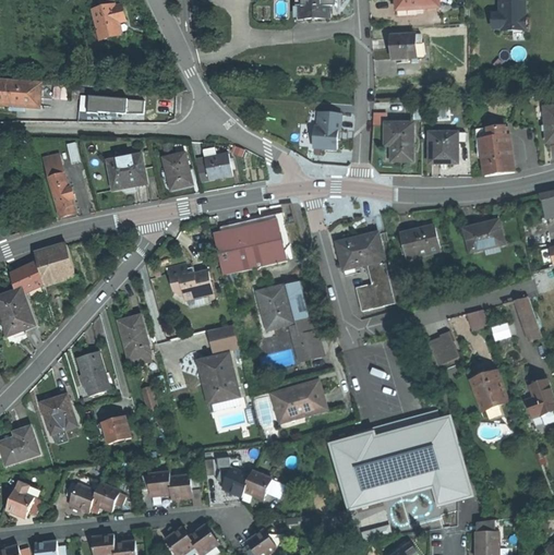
[(299,0),(300,16),(326,15),(325,0),(299,0)]
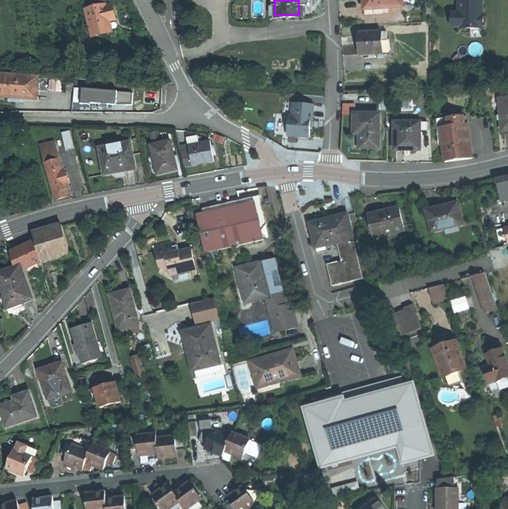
[(359,0),(360,11),(378,10),(378,5),(399,4),(398,0),(359,0)]
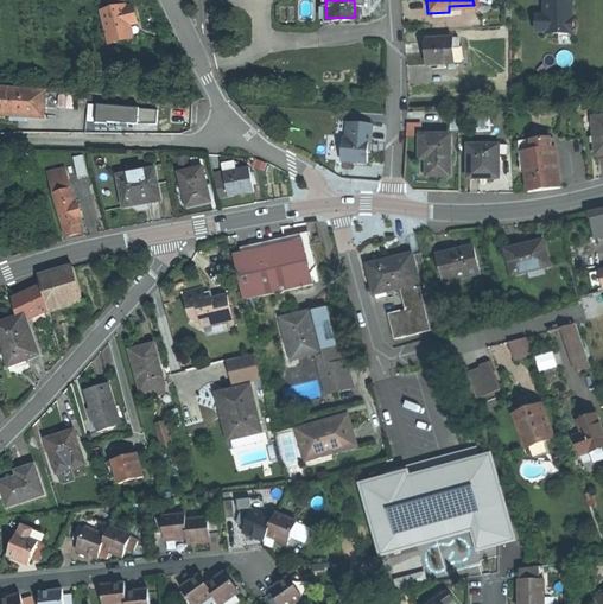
[(567,0),(543,0),(543,13),(533,13),(533,29),(543,29),(543,30),(553,30),(553,40),(566,40),(566,30),(567,30),(567,27),(571,24),(571,20),(567,17),(567,13),(567,0)]
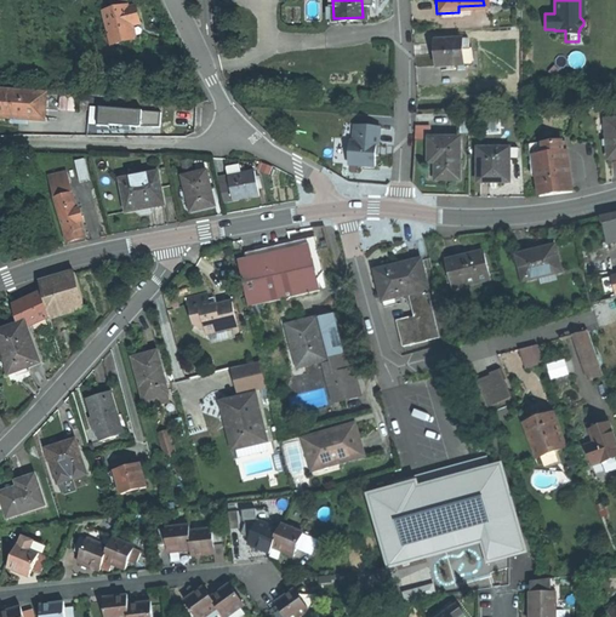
[(109,38),(110,43),(133,35),(130,23),(137,21),(133,11),(132,5),(125,7),(124,5),(113,7),(101,11),(109,38)]
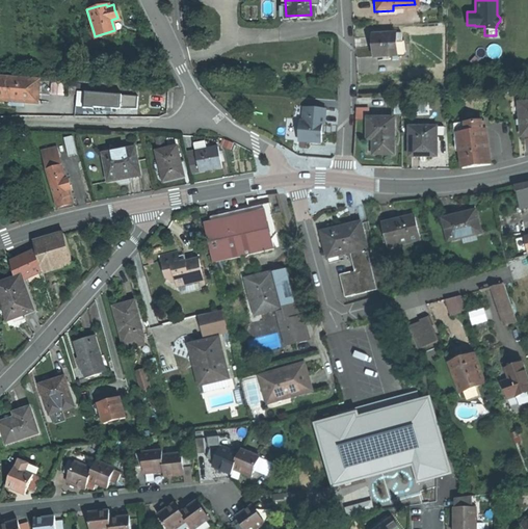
[(370,45),(370,54),(373,54),(385,53),(393,53),(392,38),(392,31),(369,32),(370,45)]
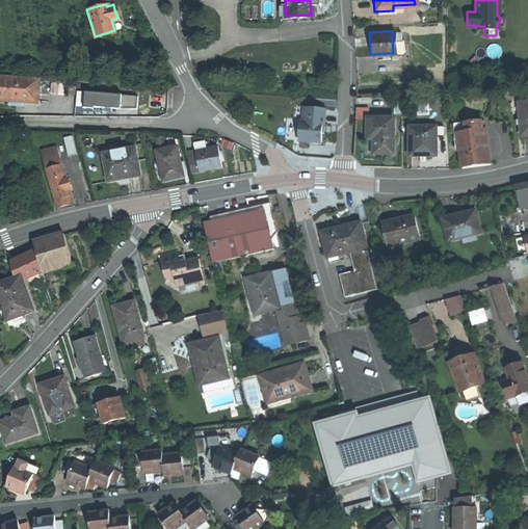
[(89,42),(88,42),(95,62),(102,60),(95,36),(94,32),(87,34),(89,42)]
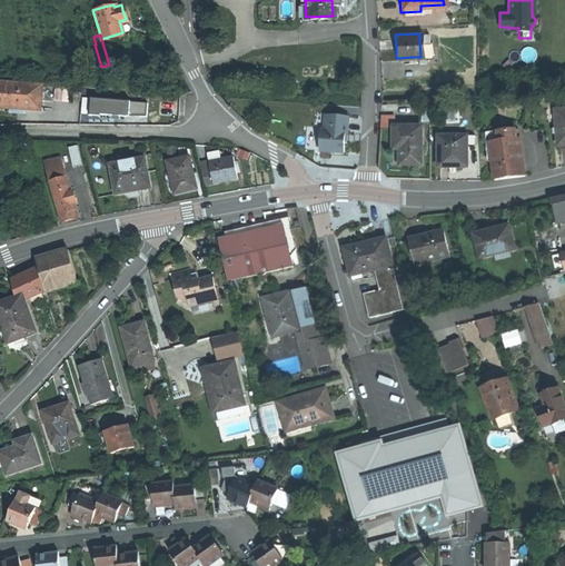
[(0,105),(12,106),(39,108),(40,83),(0,80),(0,105)]
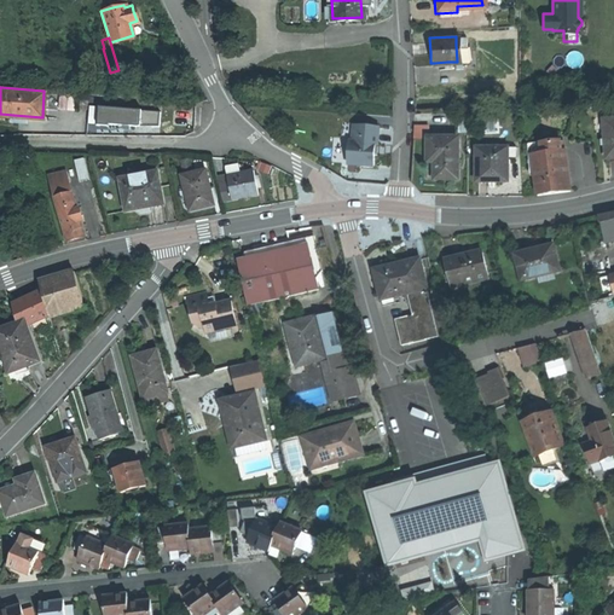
[(140,106),(96,103),(93,122),(105,122),(108,121),(132,123),(139,123),(140,108),(140,106)]
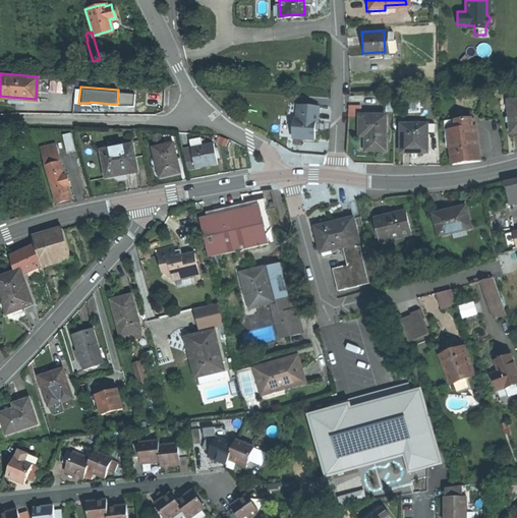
[(133,92),(118,91),(117,104),(132,104),(133,92)]
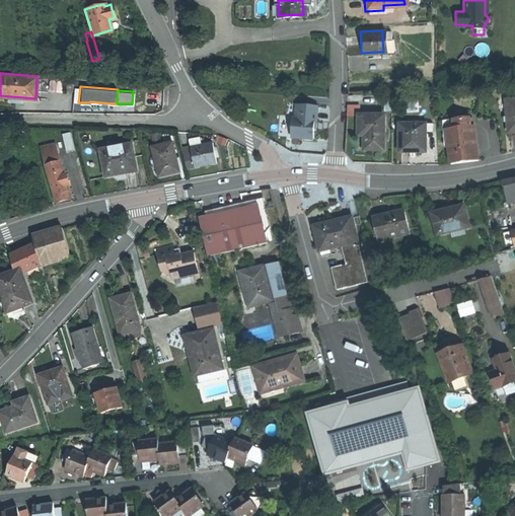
[(514,129),(514,95),(502,96),(503,130),(514,129)]
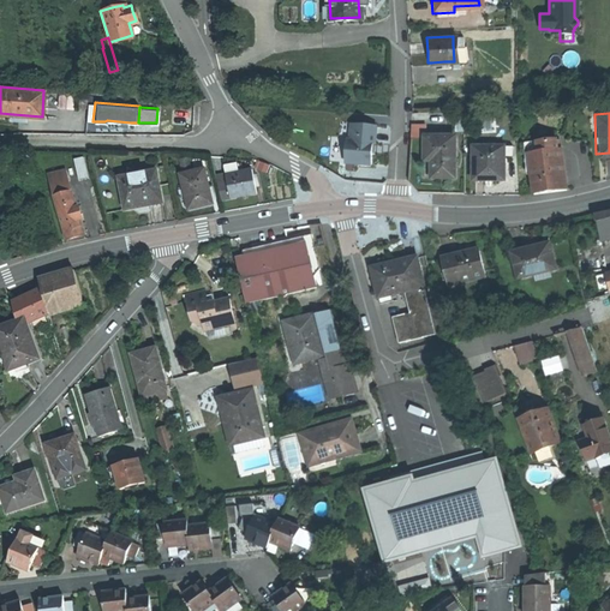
[(366,161),(368,161),(369,139),(371,141),(372,123),(350,121),(348,137),(346,137),(342,137),(341,159),(353,160),(353,162),(366,163),(366,161)]
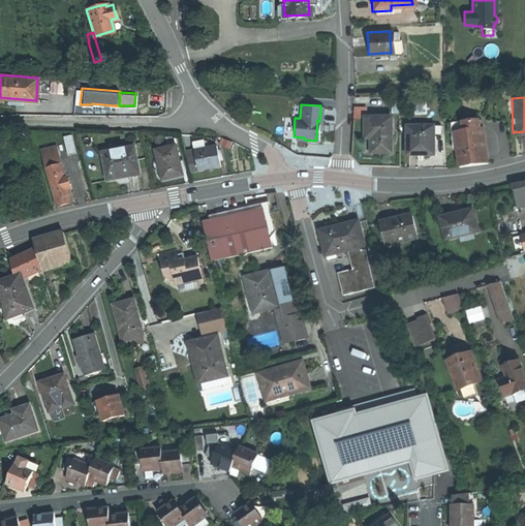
[(348,106),(348,117),(361,117),(361,106),(348,106)]
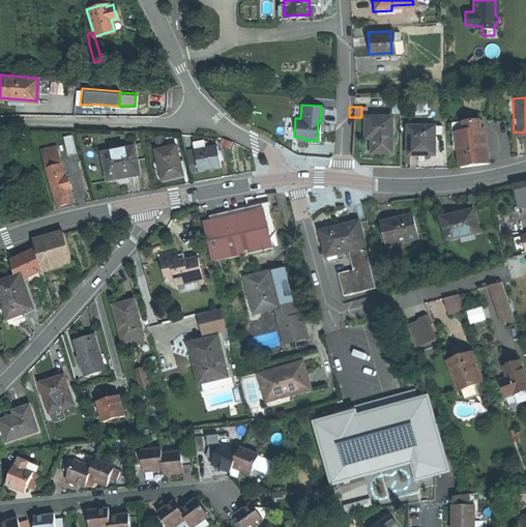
[(386,152),(386,118),(361,117),(360,137),(367,137),(367,152),(378,152),(386,152)]
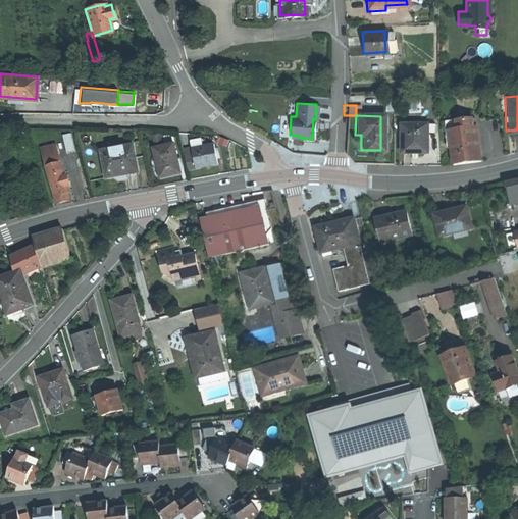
[(450,118),(451,126),(469,124),(468,115),(450,118)]
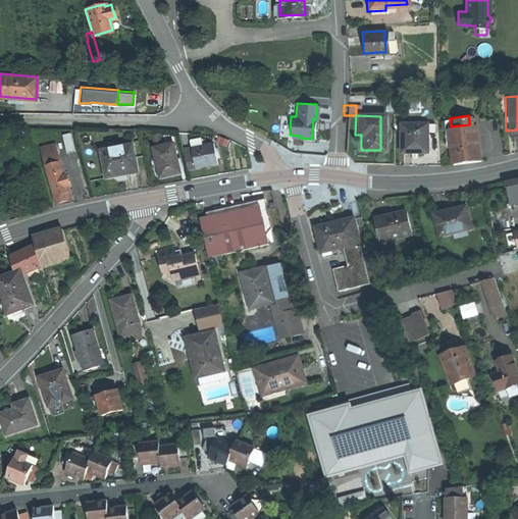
[(451,126),(450,118),(439,119),(443,145),(446,145),(444,127),(451,126)]
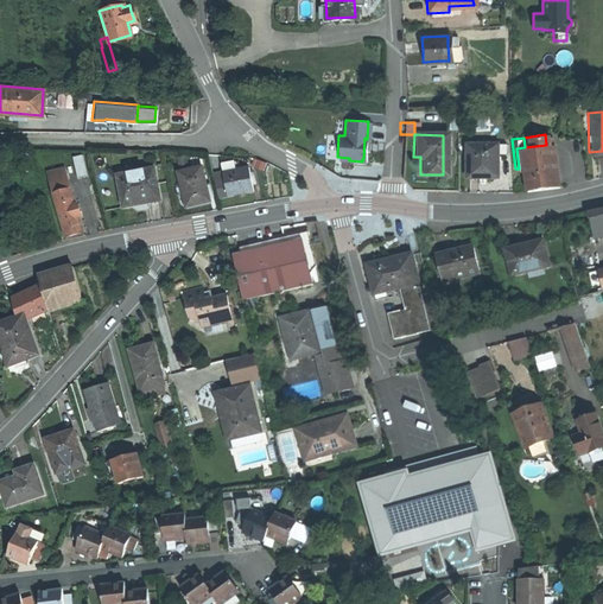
[(501,142),(461,144),(462,177),(478,177),(494,176),(493,153),(502,152),(501,142)]
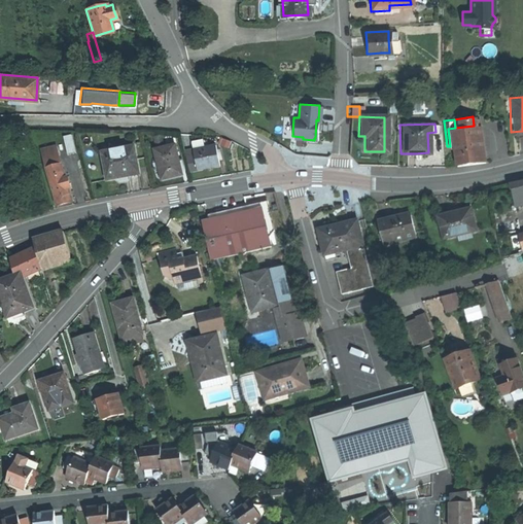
[(450,146),(453,165),(466,163),(480,161),(476,126),(474,126),(455,128),(448,129),(450,146)]
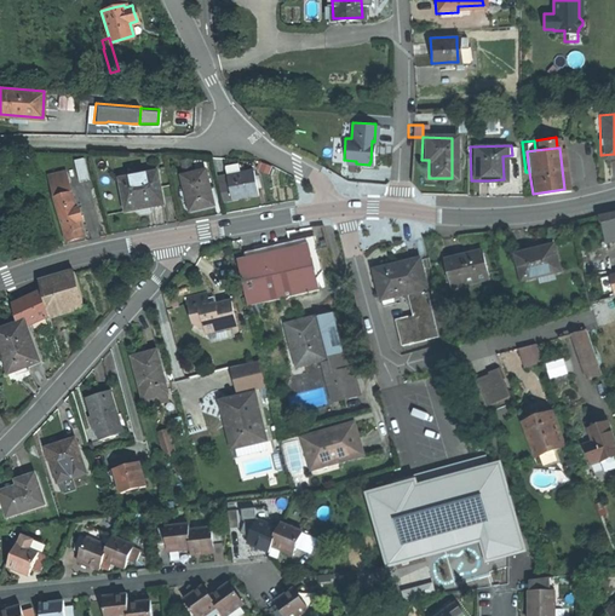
[(187,156),(178,159),(182,170),(190,166),(187,156)]
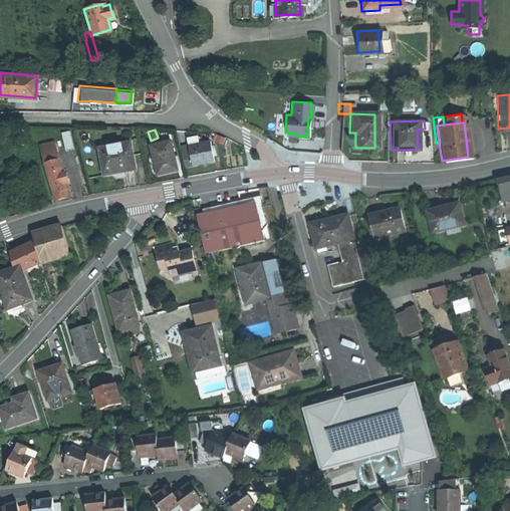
[(70,138),(62,140),(66,155),(74,153),(70,138)]
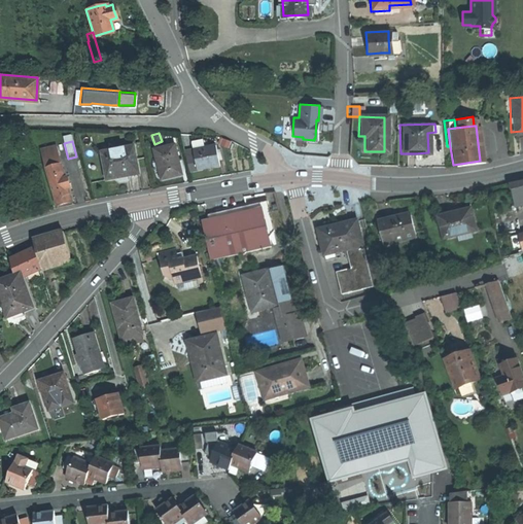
[(173,141),(152,146),(155,159),(158,167),(161,177),(171,174),(181,171),(173,141)]
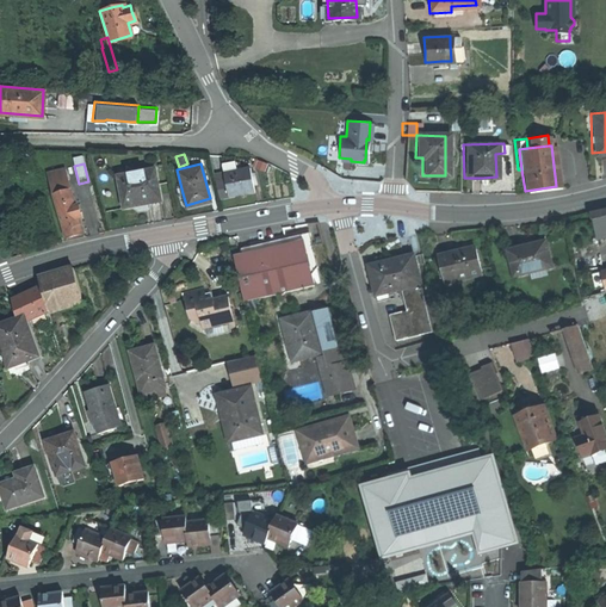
[(224,177),(228,193),(242,191),(254,189),(249,165),(223,171),(224,177)]
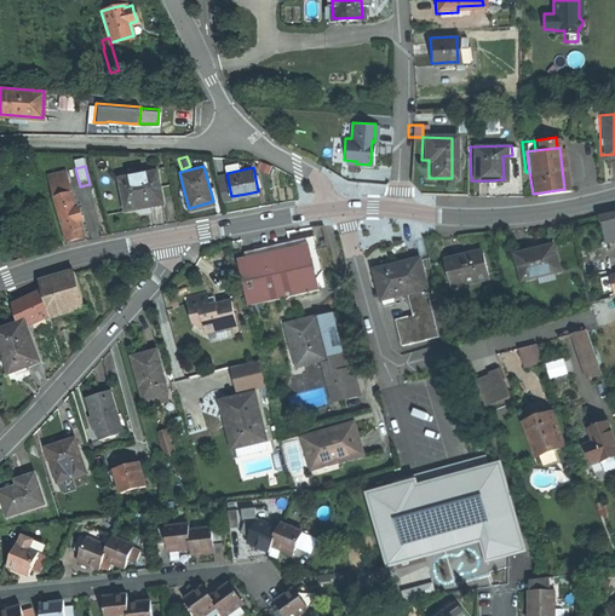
[(156,170),(119,177),(126,208),(144,203),(162,200),(156,170)]
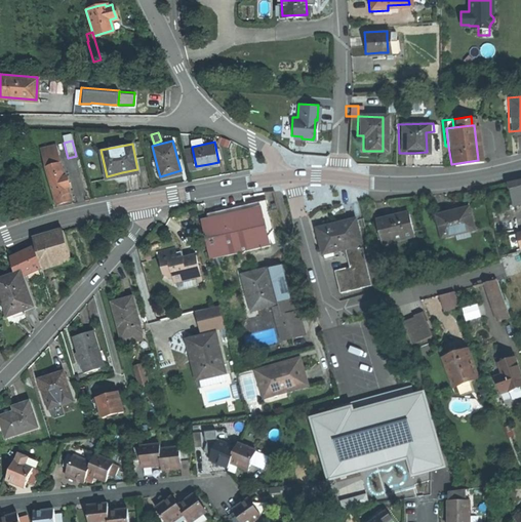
[(44,165),(59,161),(57,152),(42,156),(44,165)]
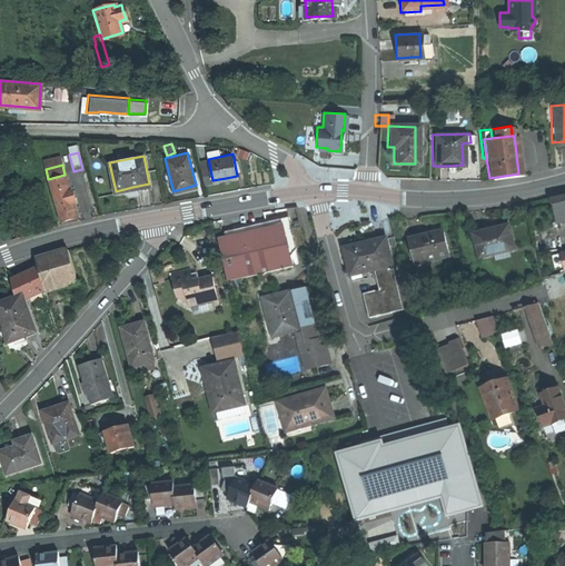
[(200,166),(204,182),(212,180),(209,165),(200,166)]
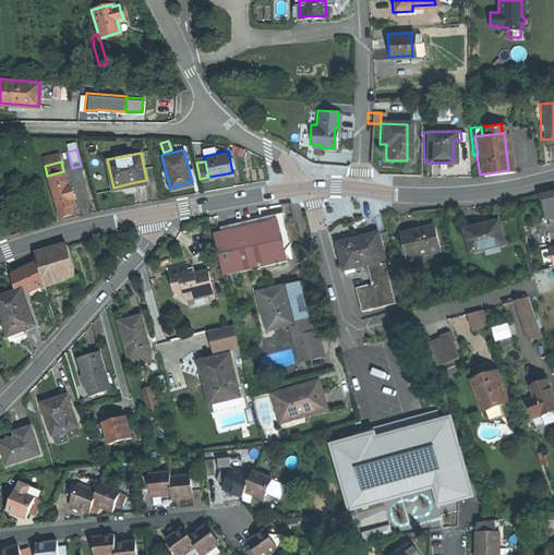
[(51,190),(68,185),(63,171),(47,176),(51,190)]
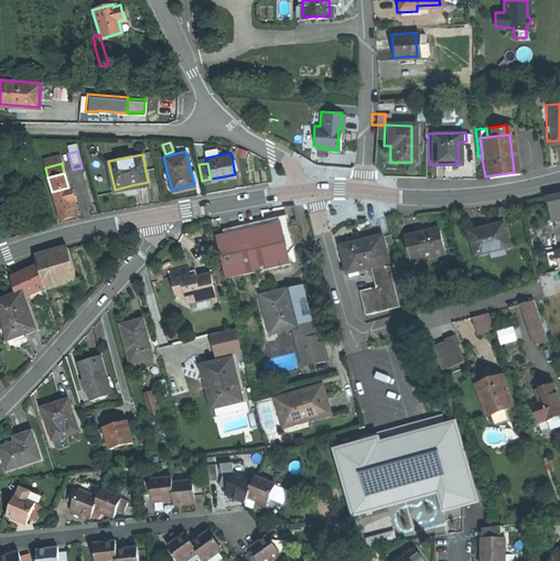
[(68,215),(76,213),(68,187),(52,192),(60,217),(68,215)]
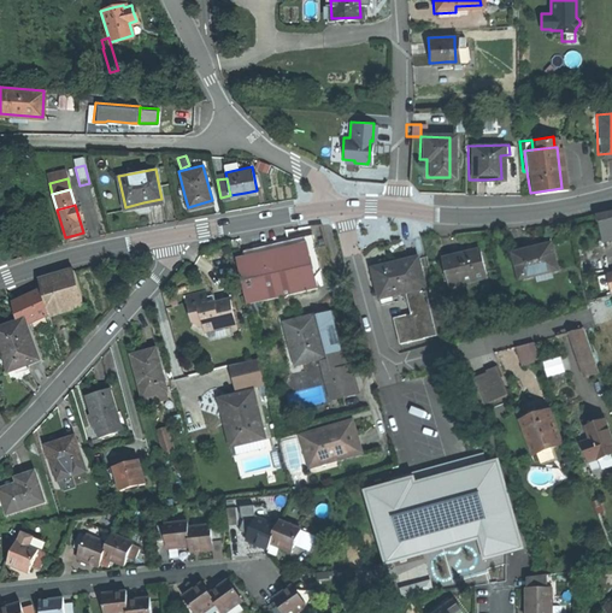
[(611,235),(611,212),(592,217),(596,241),(611,235)]
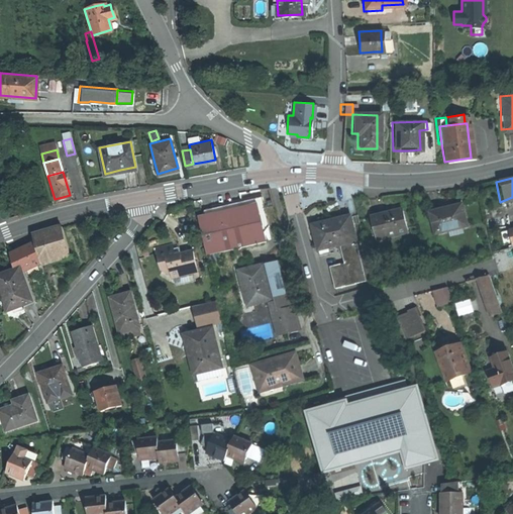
[(205,252),(266,239),(258,201),(227,207),(197,214),(205,252)]
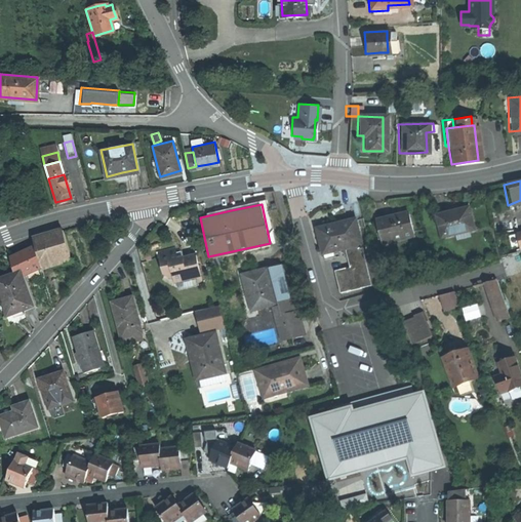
[(453,209),(438,212),(444,235),(475,228),(470,205),(453,209)]
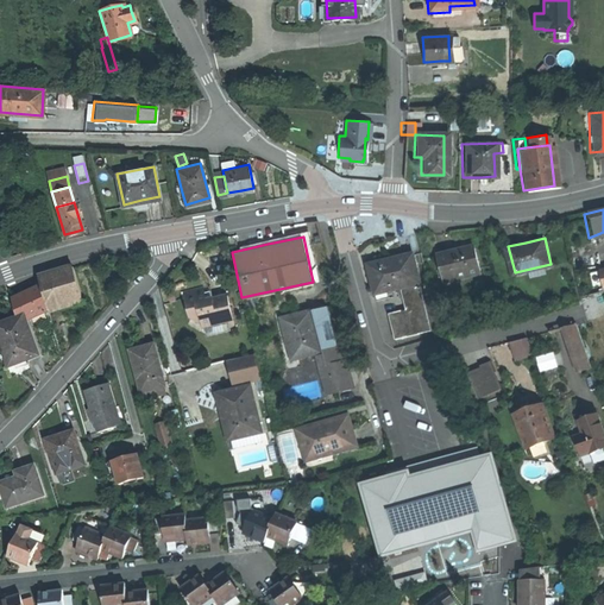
[(455,249),(439,252),(444,278),(480,270),(476,245),(455,249)]
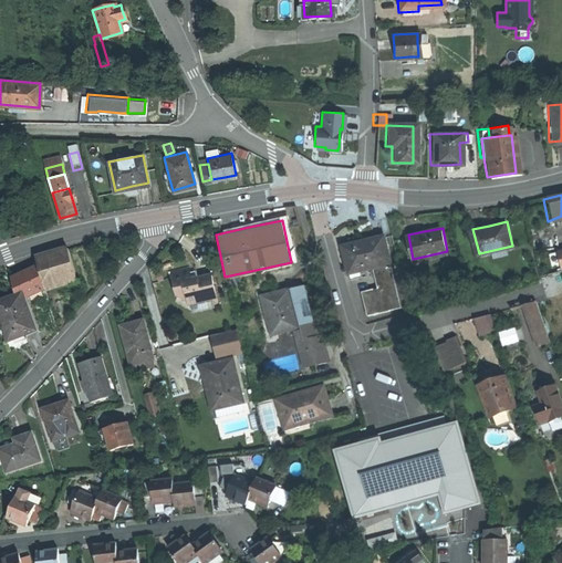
[(365,238),(342,243),(347,268),(360,264),(361,269),(373,266),(391,261),(384,233),(365,238)]
